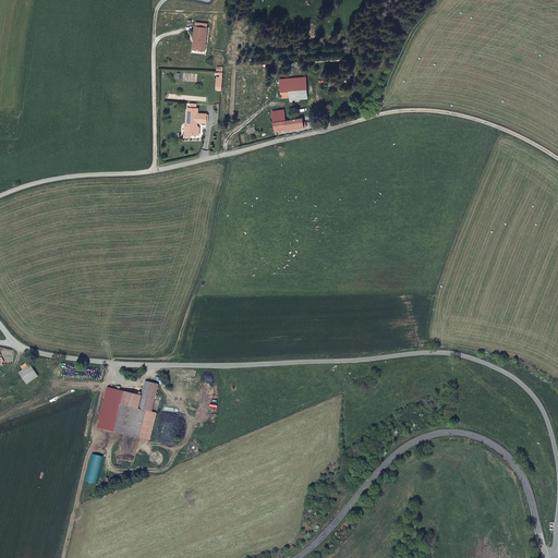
[(207,23),(194,23),(194,36),(195,36),(196,36),(196,46),(206,46),(207,23)]
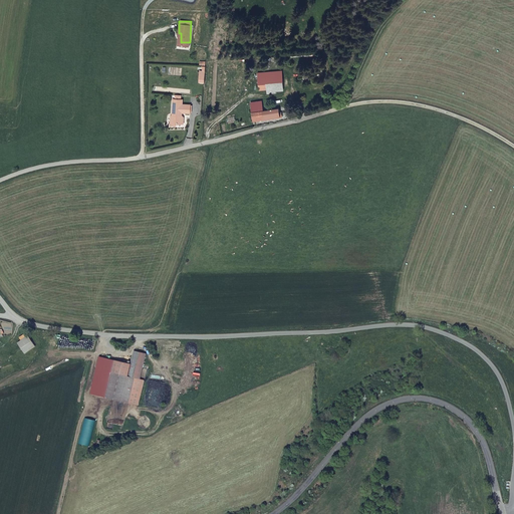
[(257,72),(258,82),(265,82),(281,81),(281,70),(257,72)]
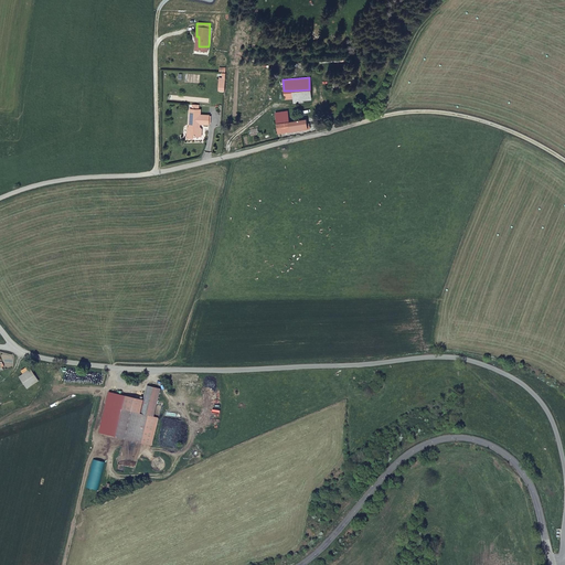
[(309,98),(309,89),(291,91),(292,98),(292,102),(301,102),(301,99),(309,98)]
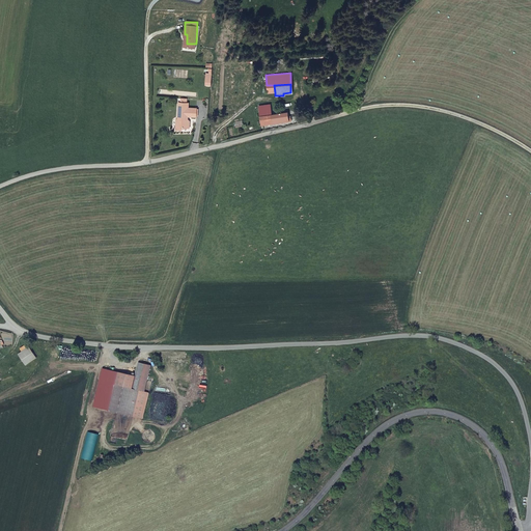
[(184,126),(190,126),(191,118),(190,117),(191,114),(197,114),(197,106),(190,106),(190,101),(188,101),(188,96),(183,95),(182,100),(179,100),(179,117),(182,117),(182,126),(184,126)]
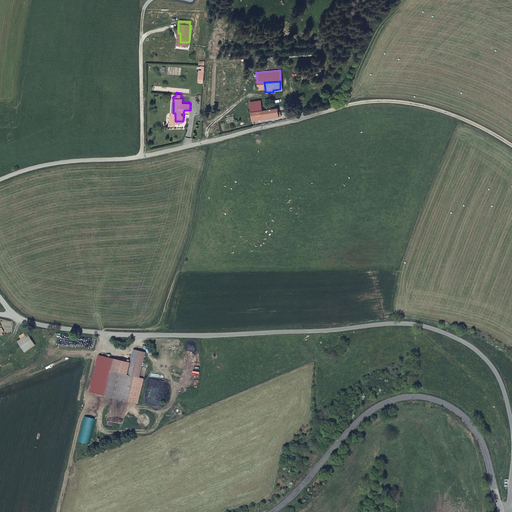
[(276,107),(268,108),(262,109),(251,110),(252,120),(277,116),(276,107)]
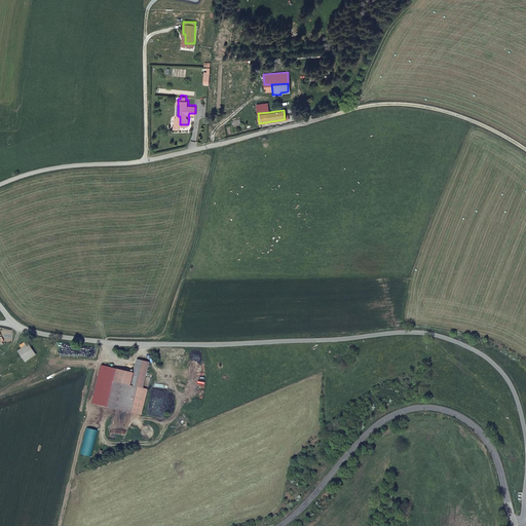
[(28,343),(16,350),(24,361),(34,354),(28,343)]
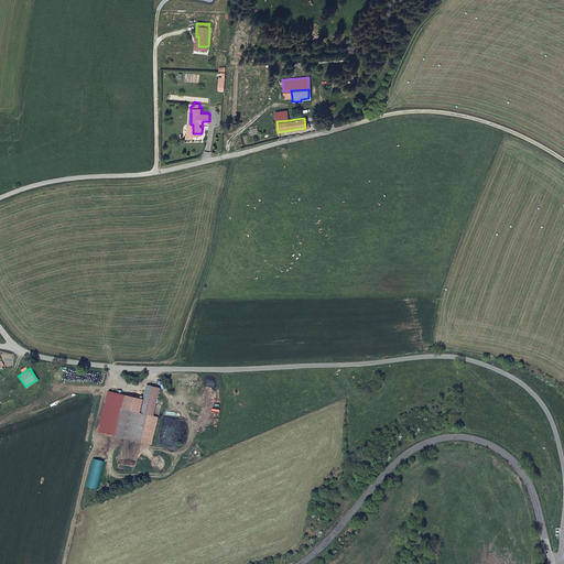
[(109,392),(99,433),(121,438),(152,445),(158,418),(153,416),(160,389),(148,386),(143,400),(127,396),(109,392)]
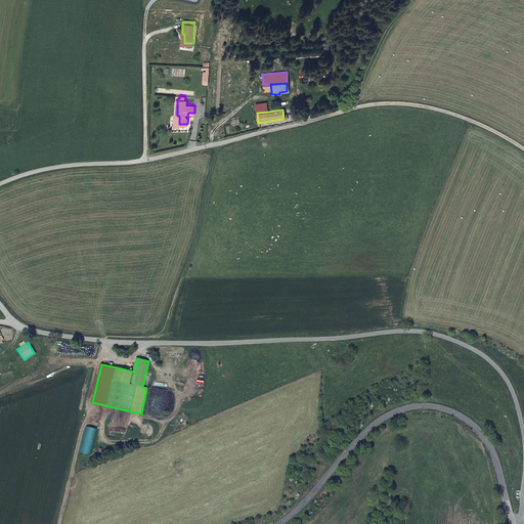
[(98,429),(87,427),(81,453),(92,455),(98,429)]
